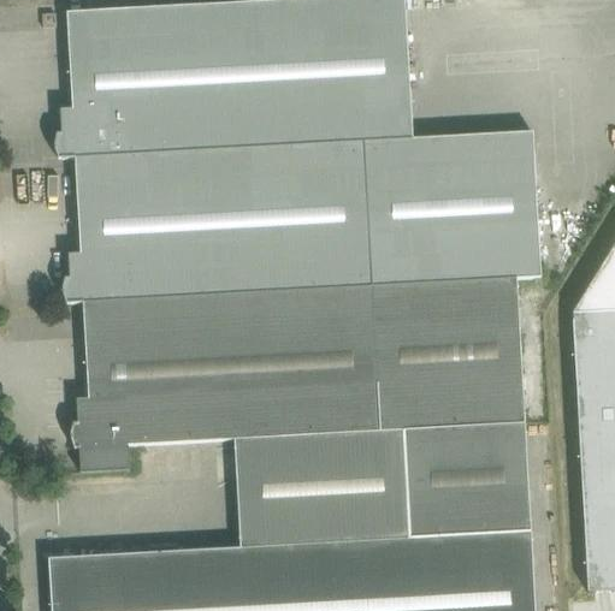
[(61,156),(74,155),(412,136),(403,0),(242,0),(65,10),(71,106),(59,107),(60,131),(55,131),(53,142),(53,146),(57,156),(61,156)]
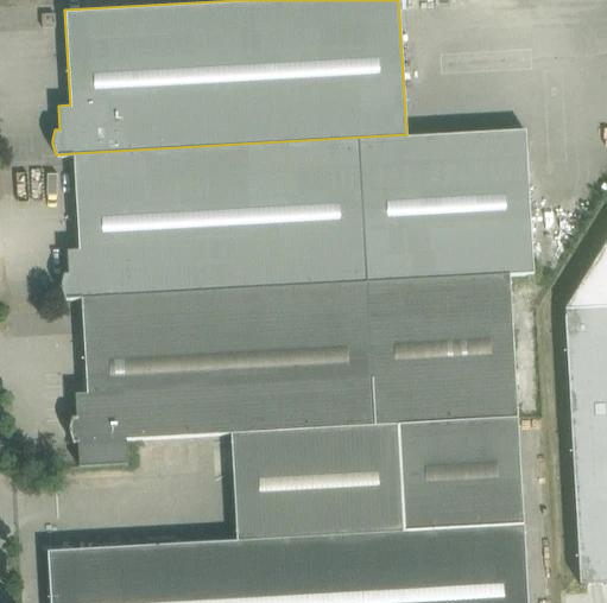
[(42,24),(55,24),(54,11),(40,11),(42,24)]
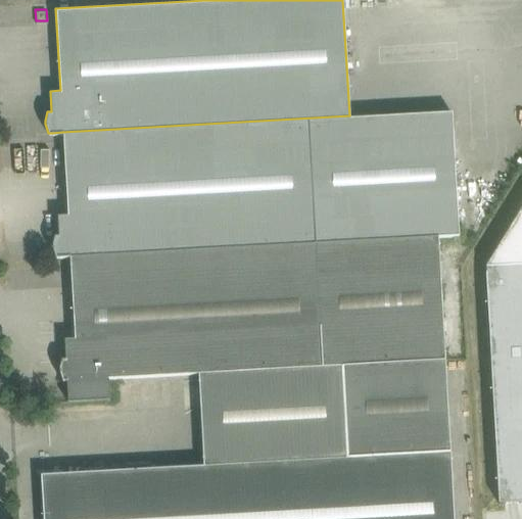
[(55,255),(59,255),(69,255),(437,235),(458,234),(452,110),(349,115),(62,132),(66,213),(56,214),(58,234),(54,234),(52,243),(52,246),(55,255)]
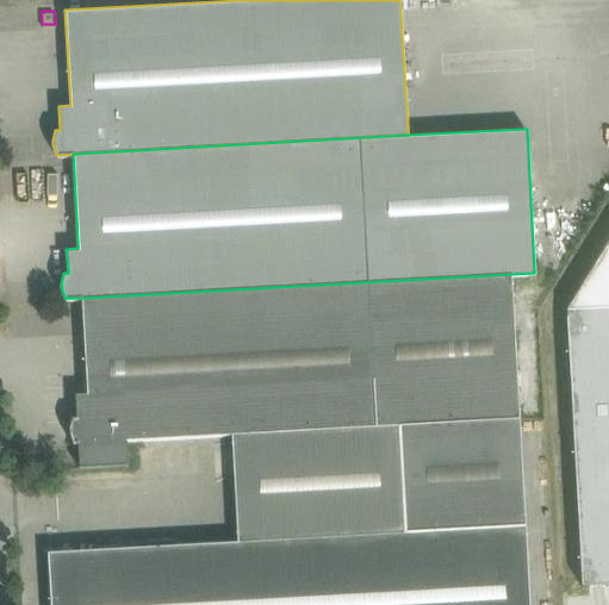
[(608,234),(565,307),(580,584),(608,581),(608,234)]
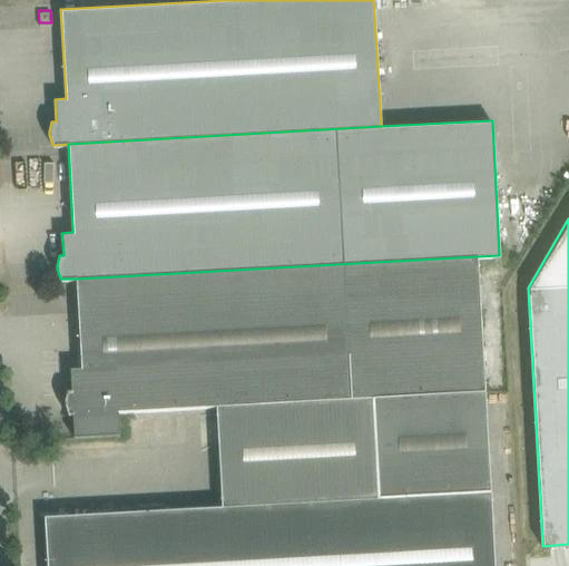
[(118,410),(372,397),(484,390),(477,256),(76,279),(80,367),(69,368),(70,389),(66,390),(65,400),(65,403),(68,413),(71,413),(74,436),(119,433),(118,410)]
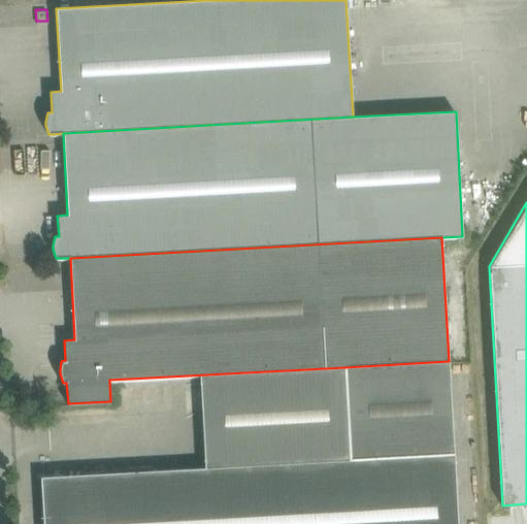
[(68,265),(58,266),(59,284),(69,283),(68,265)]
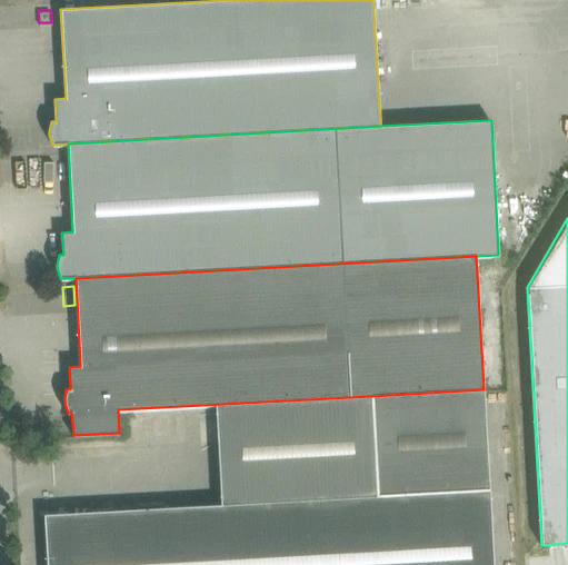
[(492,564),(484,389),(371,396),(377,496),(43,514),(46,564),(492,564)]
